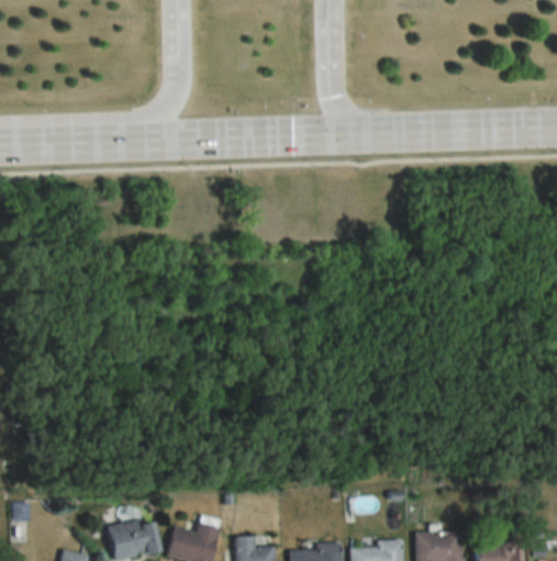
[(158,556),(154,520),(109,526),(113,560),(122,560),(158,556)]
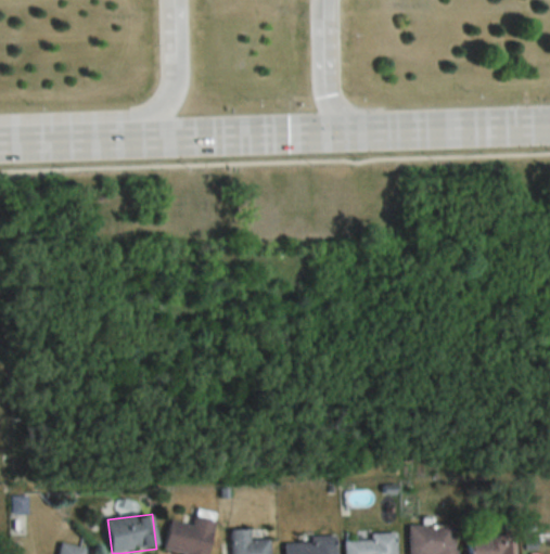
[(173,522),(165,553),(208,553),(217,522),(196,516),(194,527),(173,522)]
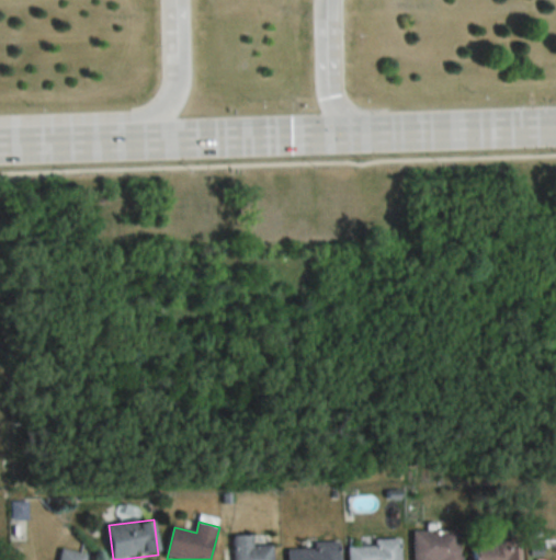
[(416,532),(415,559),(462,559),(463,532),(416,532)]
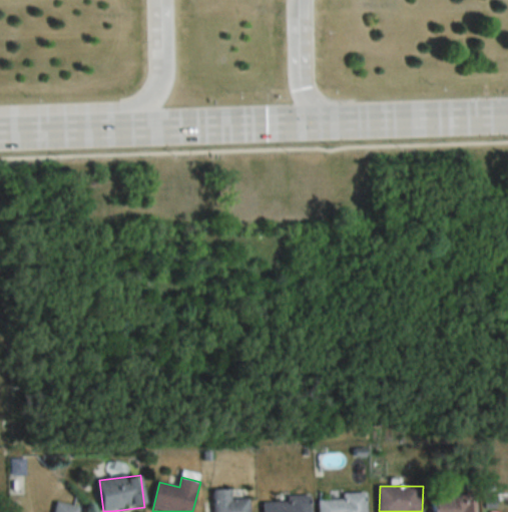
[(250,511),(251,500),(232,500),(232,491),(216,491),(215,511),(250,511)]
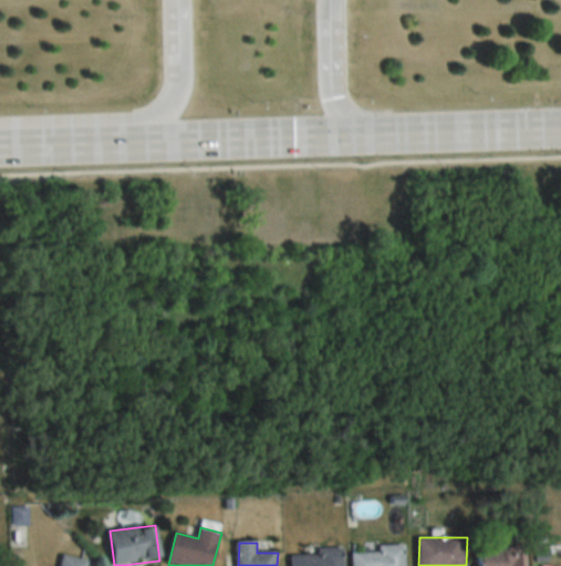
[(406,565),(406,545),(380,546),(381,553),(353,553),(353,565),(406,565)]
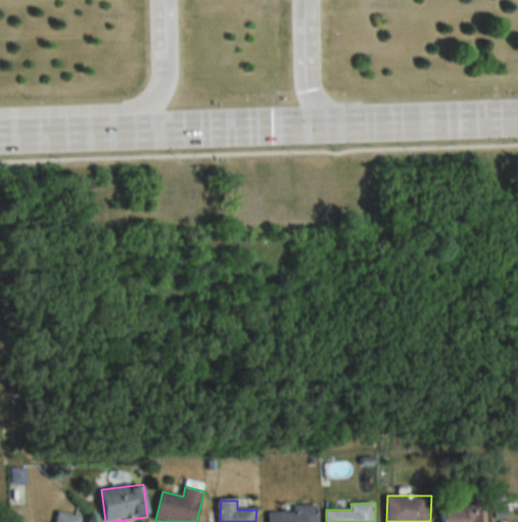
[(318,521),(319,506),(296,506),(296,512),(271,512),(270,521),(318,521)]
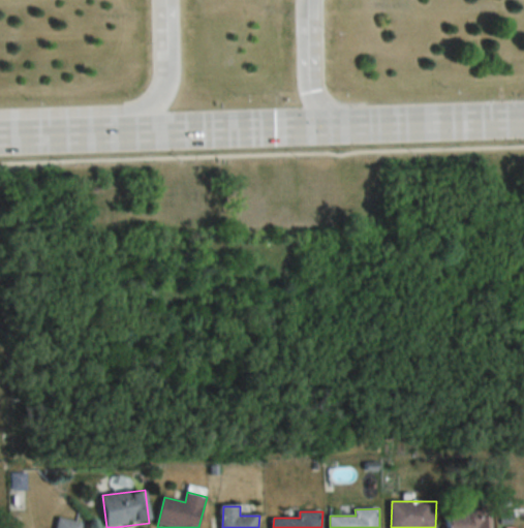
[(493,527),(493,513),(447,513),(445,527),(493,527)]
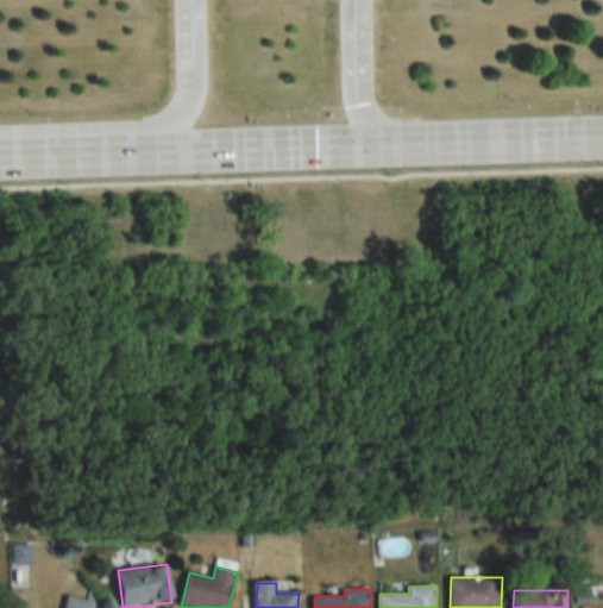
[(95,607),(96,602),(64,597),(62,607),(95,607)]
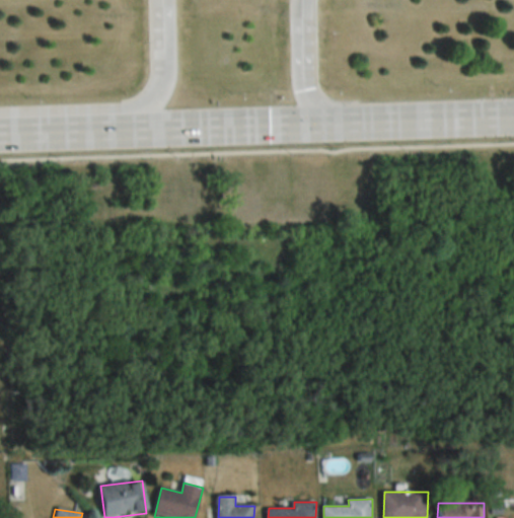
All buildings are outlined.
